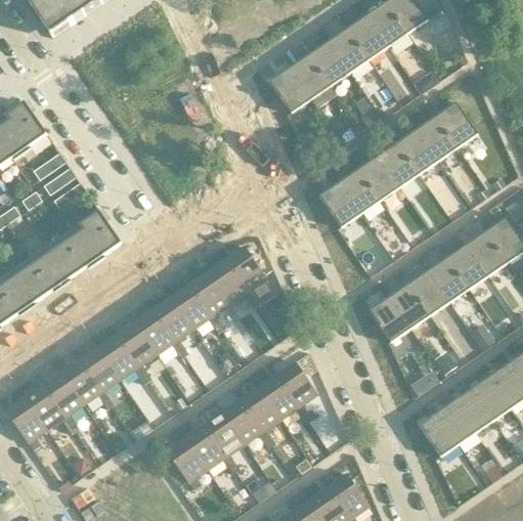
[(27,0),(52,37),(105,0),(27,0)]
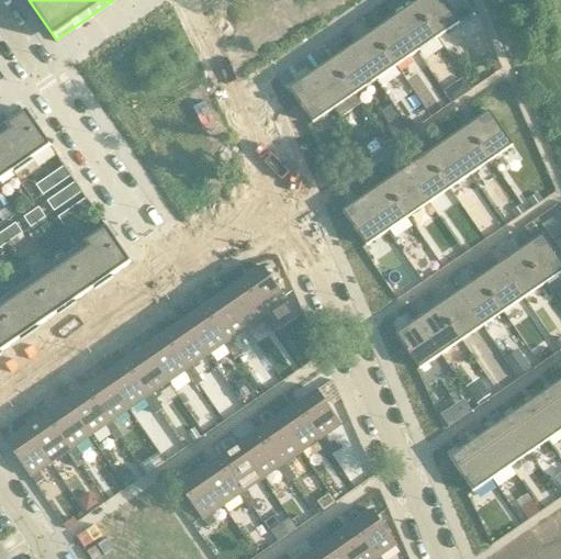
[(413,0),(392,14),(416,49),(436,35),(413,0)]
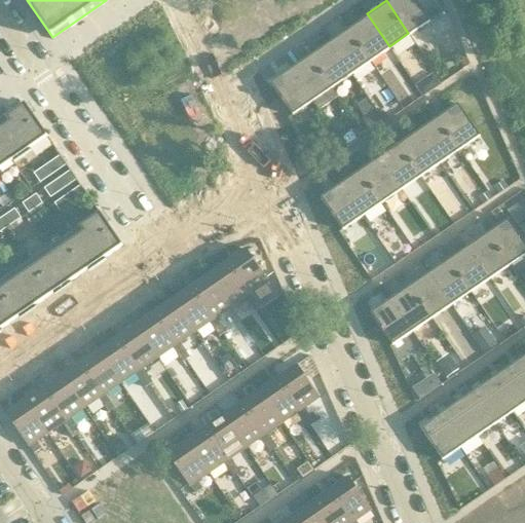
[(428,19),(416,0),(386,0),(408,33),(428,19)]
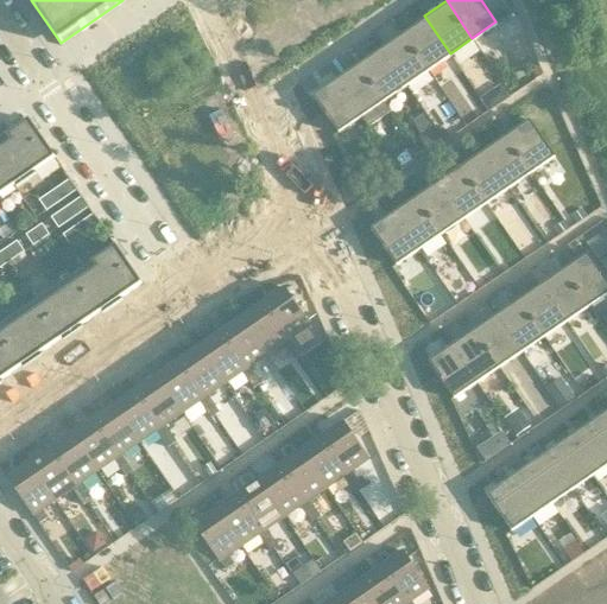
[(424,16),(402,31),(428,69),(450,53),(424,16)]
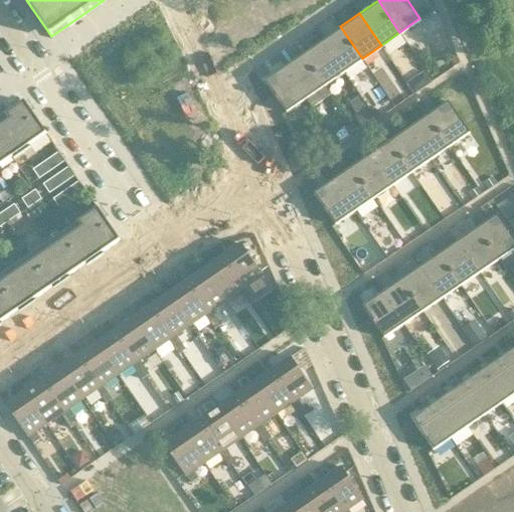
[(340,26),(321,39),(343,70),(362,58),(340,26)]
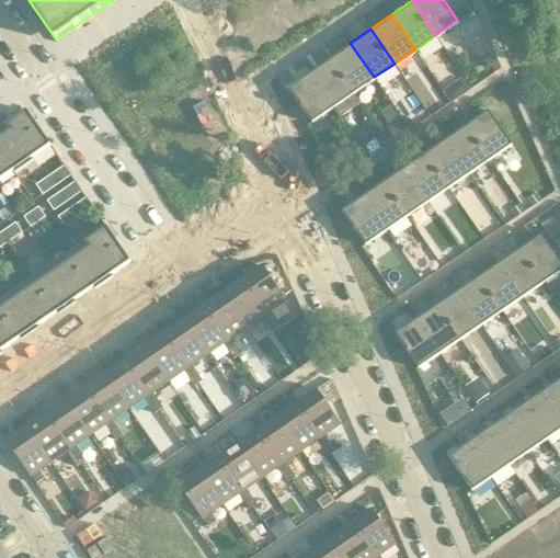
[(350,43),(329,57),(353,92),(374,77),(350,43)]
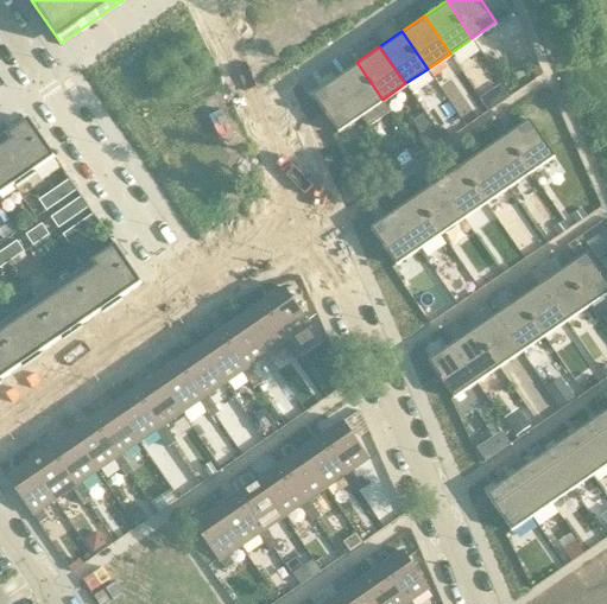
[(356,62),(334,77),(360,115),(383,100),(356,62)]
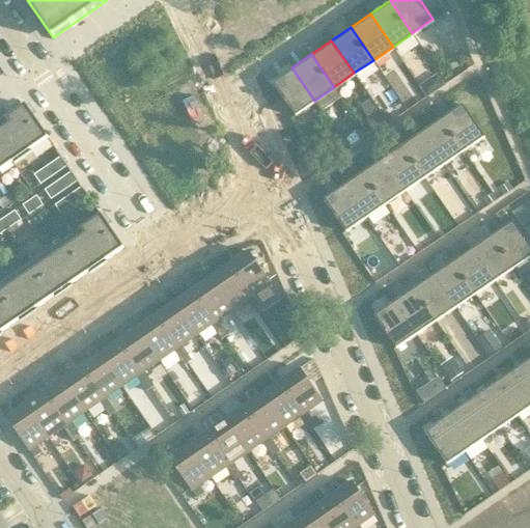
[(291,67),(272,81),(295,114),(314,101),(291,67)]
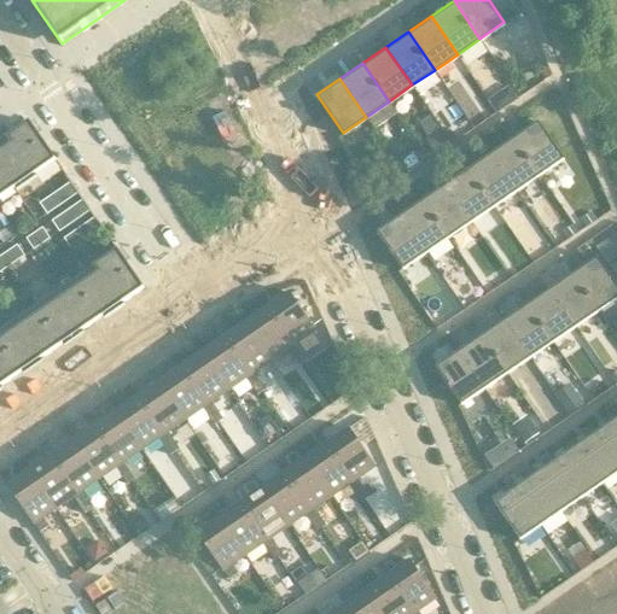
[(507,85),(501,89),(508,100),(514,95),(507,85)]
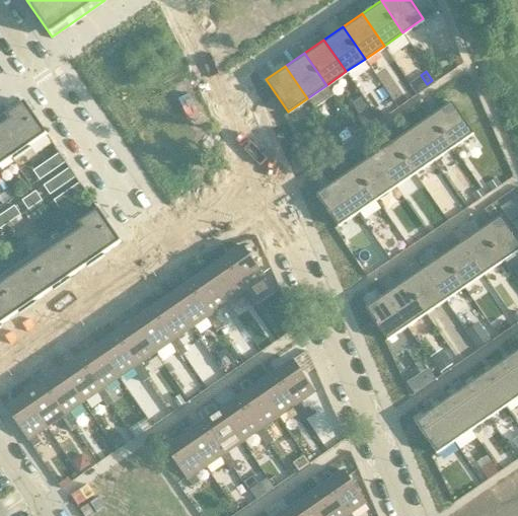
[(23,99),(0,115),(0,163),(46,132),(23,99)]
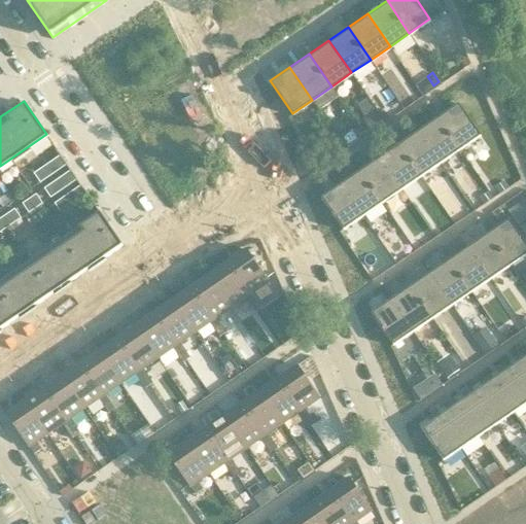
[(457,102),(437,115),(459,148),(480,134),(457,102)]
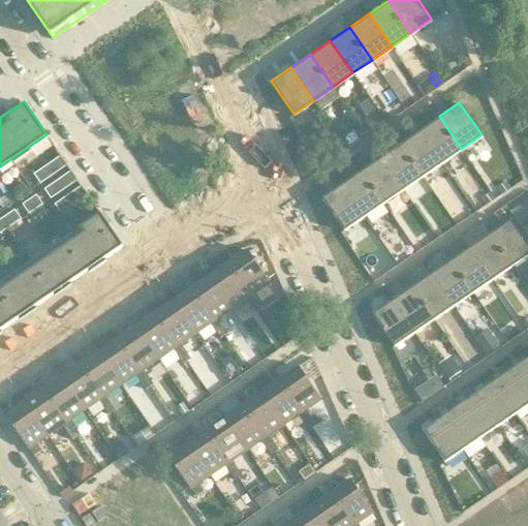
[(373,107),(364,114),(372,126),(381,119),(373,107)]
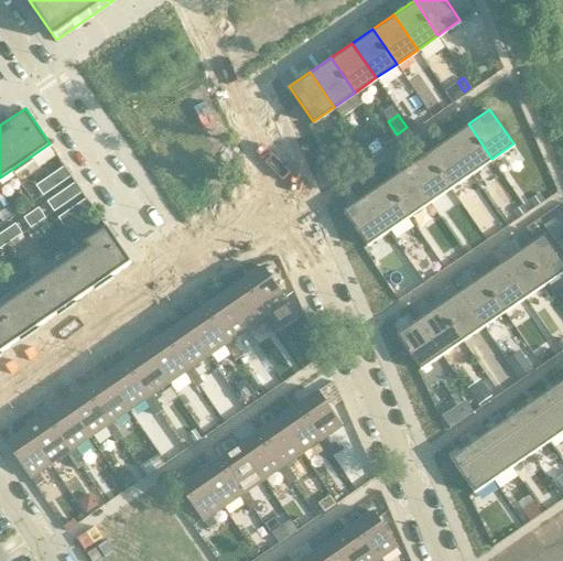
[(468,123),(448,138),(472,172),(491,159),(468,123)]
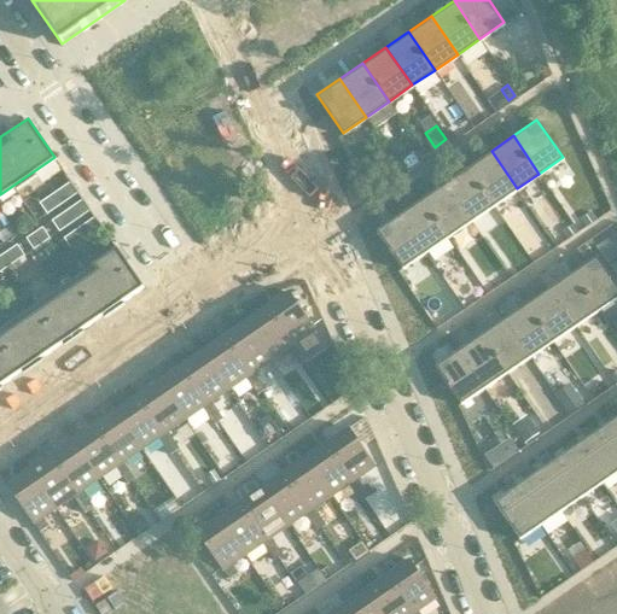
[(407,151),(397,157),(406,170),(417,163),(407,151)]
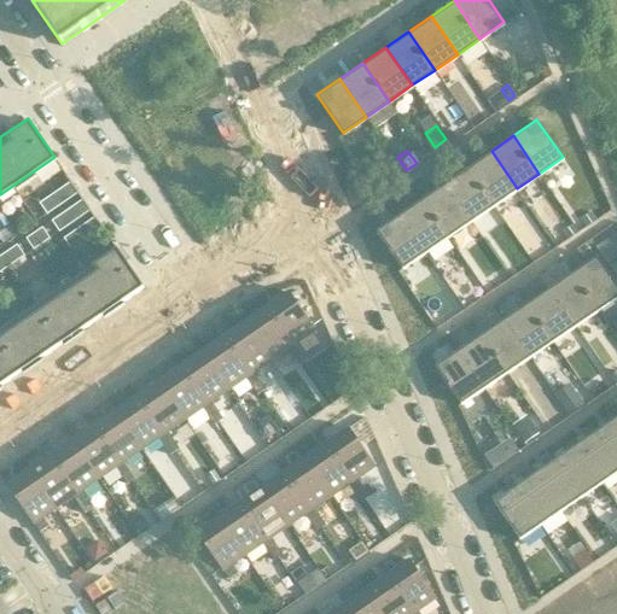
[(492,151),(467,167),(493,205),(517,188),(492,151)]
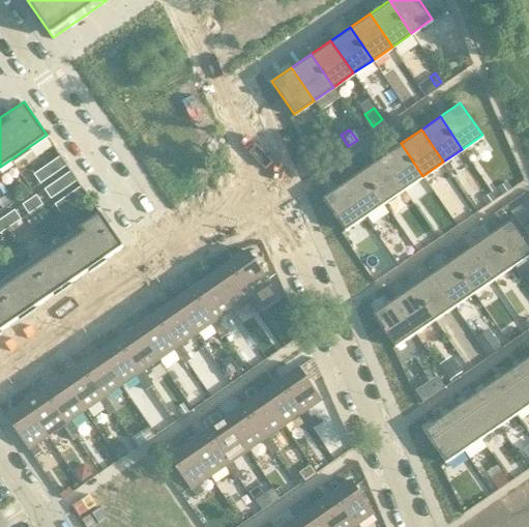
[(401,143),(381,156),(404,188),(422,176),(401,143)]
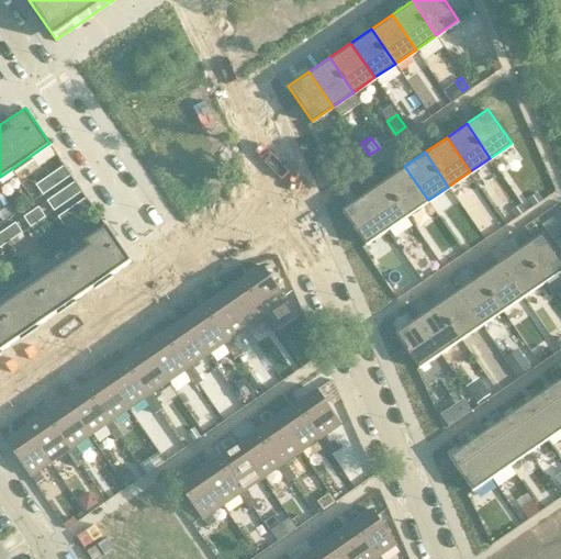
[(35,182),(42,192),(70,172),(64,163),(35,182)]
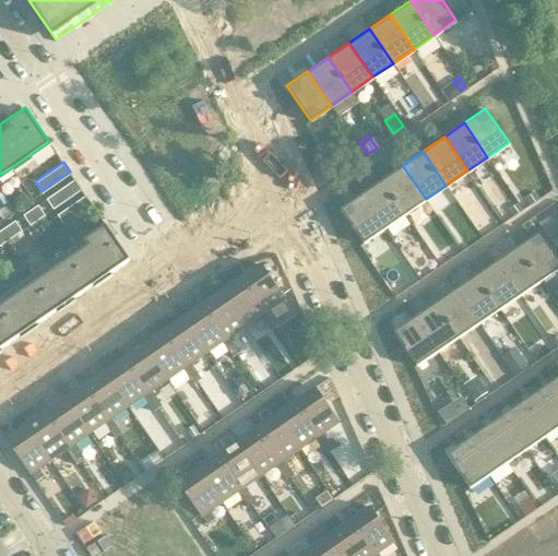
[(402,165),(381,179),(404,213),(426,199),(402,165)]
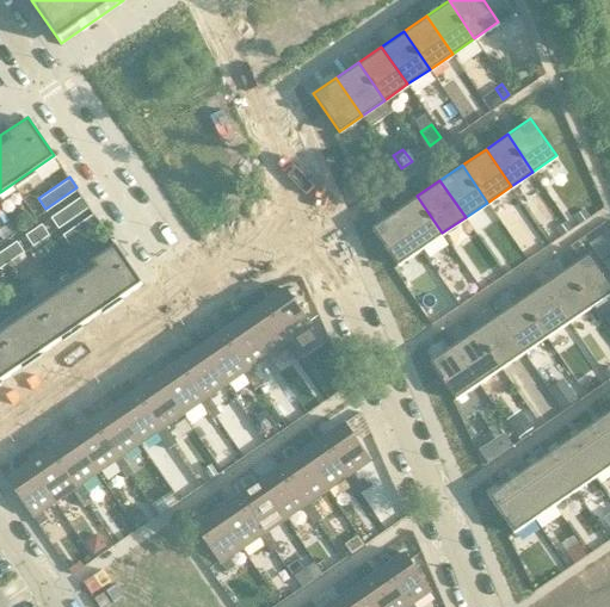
[(57,227),(88,205),(81,194),(50,216),(57,227)]
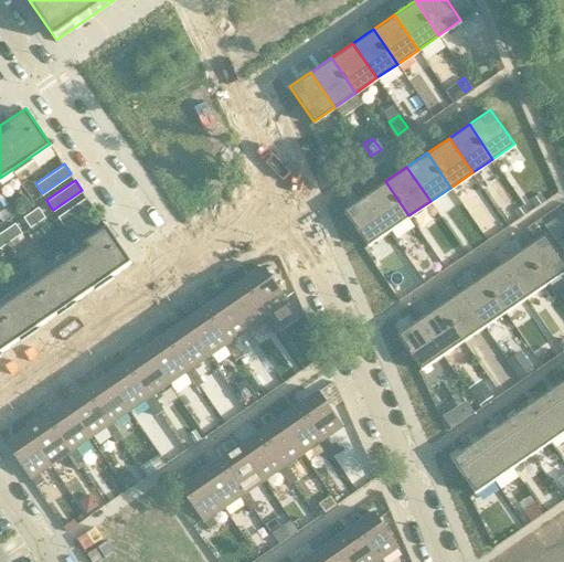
[(385,181),(364,195),(389,230),(408,215),(385,181)]
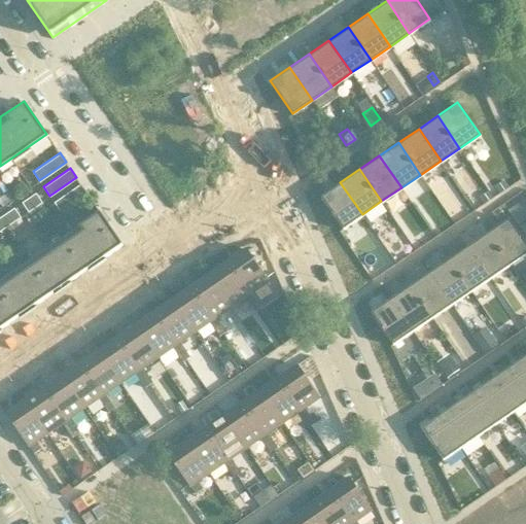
[(502,178),(494,183),(499,190),(506,185),(502,178)]
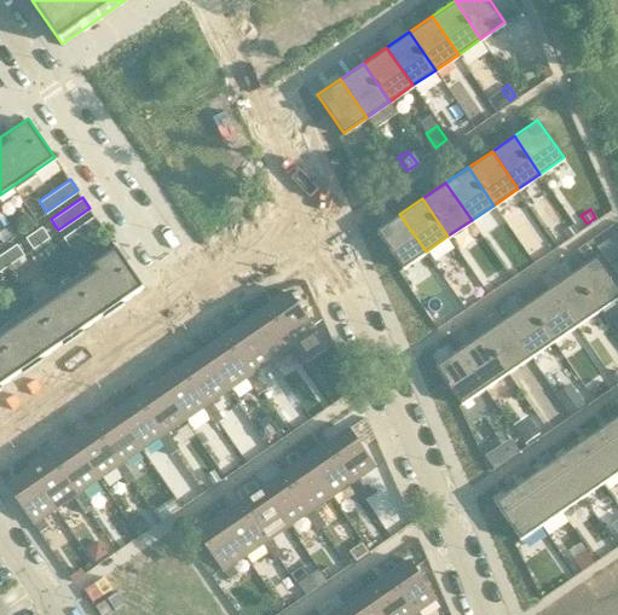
[(399,214),(376,230),(403,267),(426,251),(399,214)]
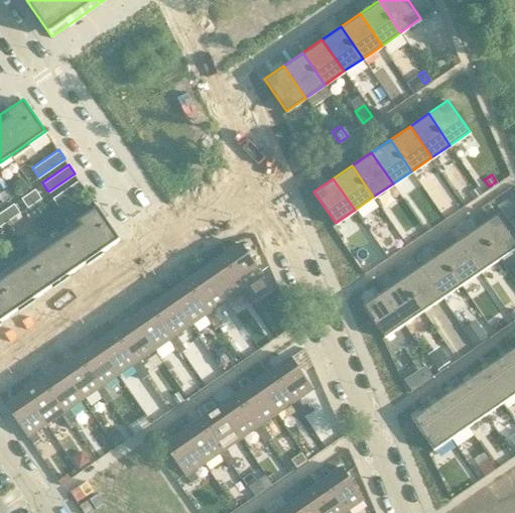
[(58,206),(85,188),(79,179),(52,197),(58,206)]
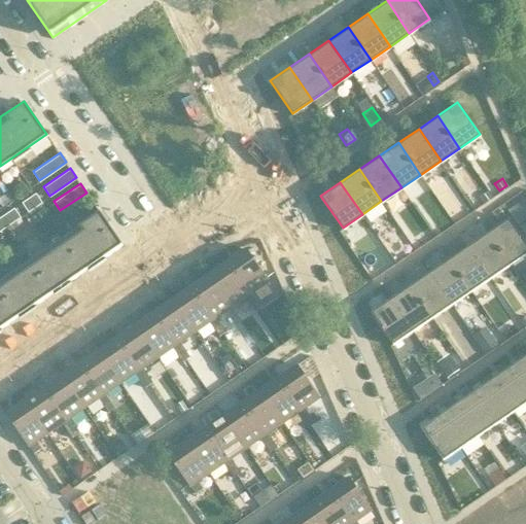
[(487,188),(479,194),(484,201),(491,196),(487,188)]
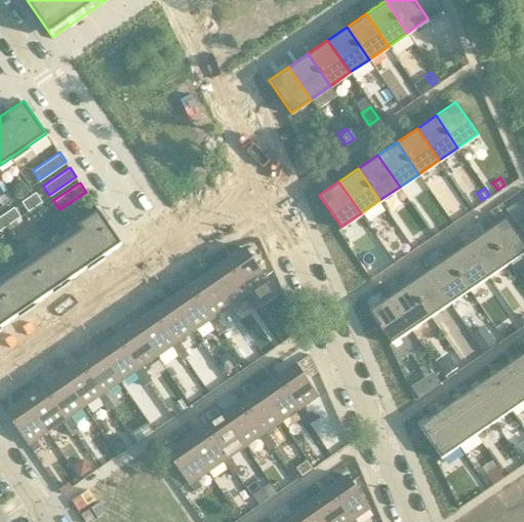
[(28,209),(41,200),(35,191),(21,200),(28,209)]
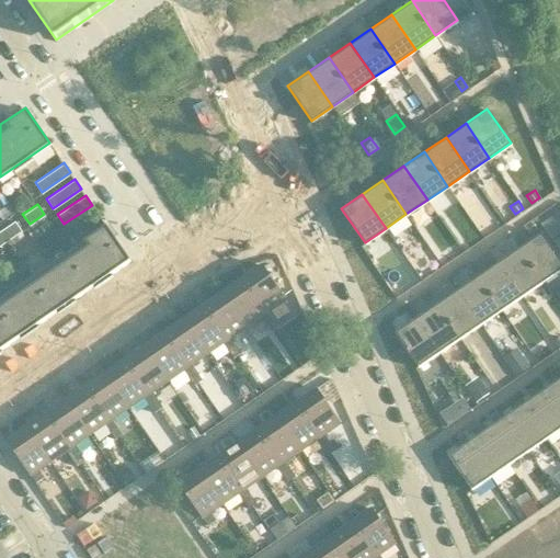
[(559,230),(559,218),(557,213),(541,221),(550,236),(559,230)]
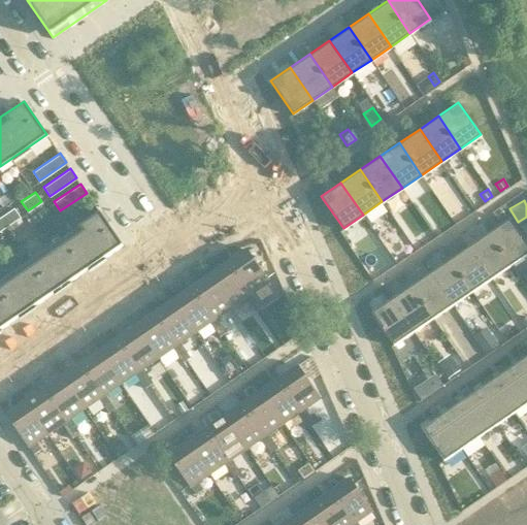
[(13,207),(0,216),(0,218),(6,226),(20,217),(13,207)]
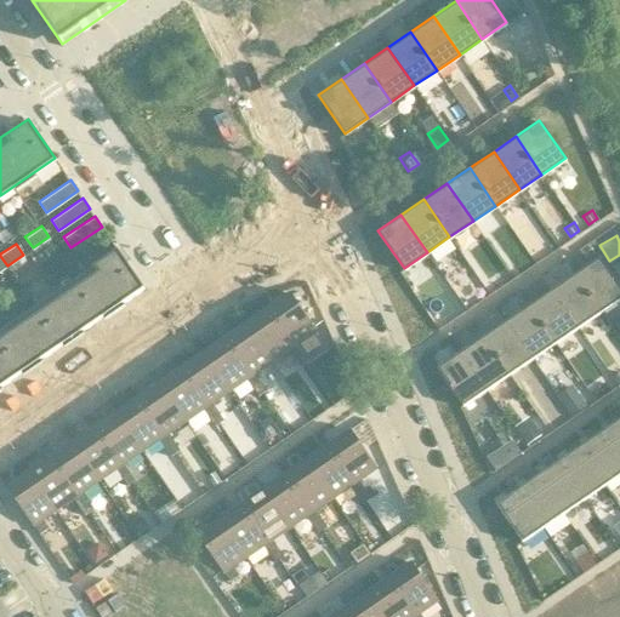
[(117,249),(0,327),(0,384),(143,286),(117,249)]
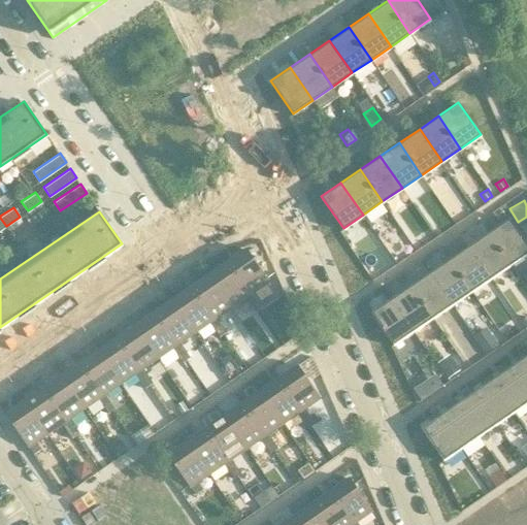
[(526,243),(508,218),(488,231),(511,264),(526,252),(526,243)]
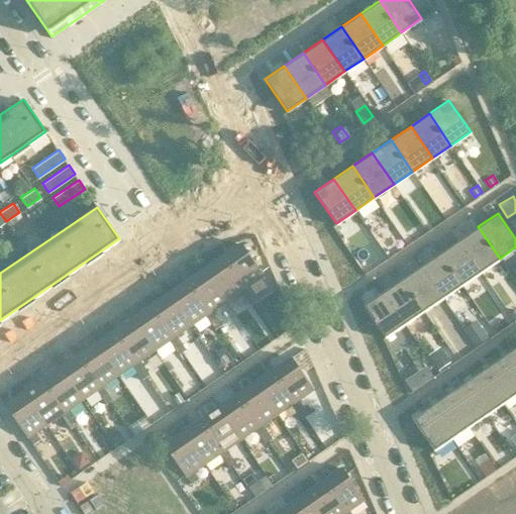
[(478,226),(459,239),(481,272),(500,259),(478,226)]
